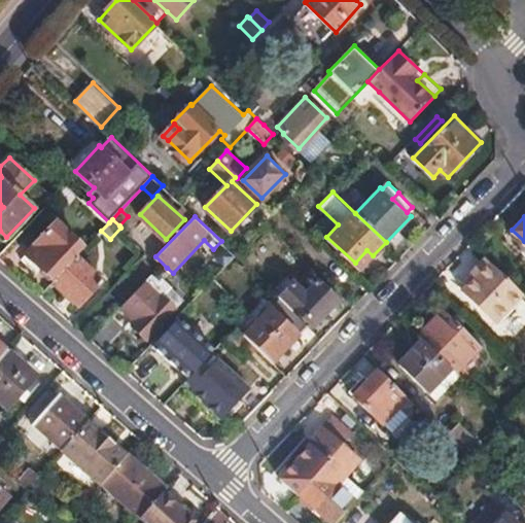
[(55,279),(77,255),(84,247),(59,222),(29,253),(55,279)]
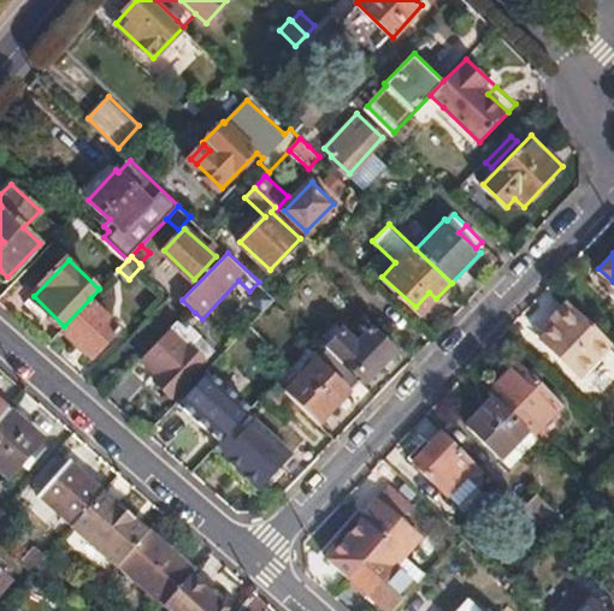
[(429,292),(415,307),(421,314),(436,298),(429,292)]
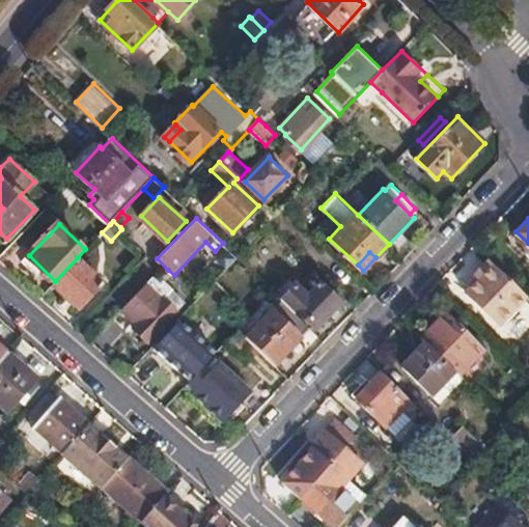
[(55,281),(54,282),(80,307),(104,282),(78,257),(55,281)]
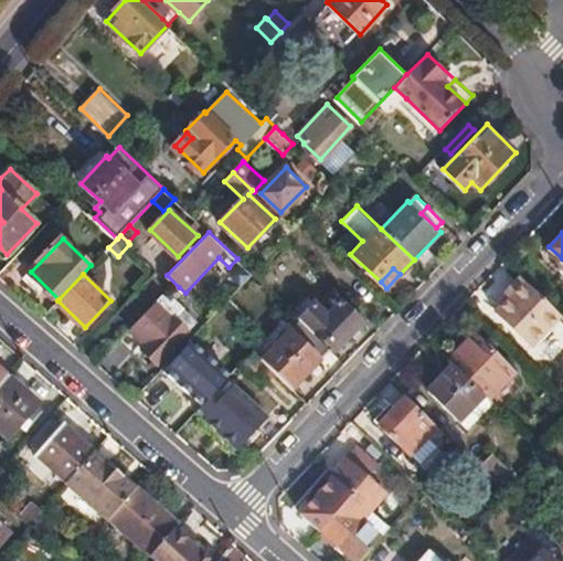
[(560,314),(520,276),(506,290),(511,296),(497,310),(532,343),(561,314),(560,314)]
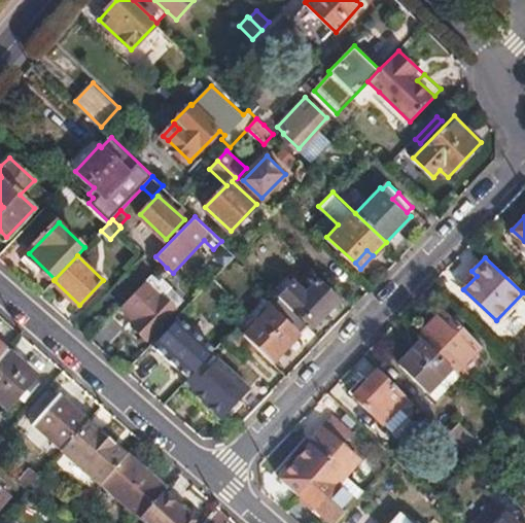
[(152,275),(123,305),(137,319),(133,323),(146,336),(173,308),(161,295),(170,286),(163,279),(160,281),(152,275)]
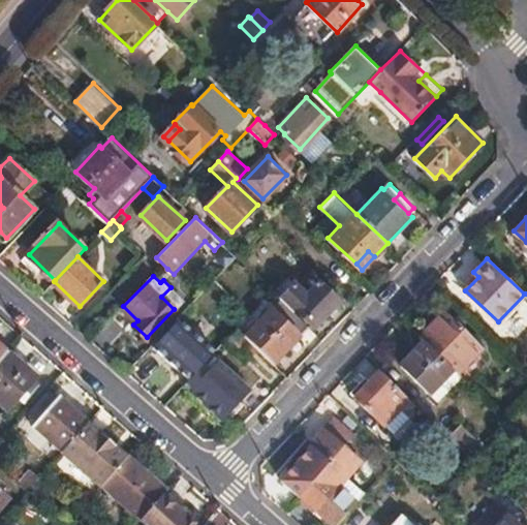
[(296,283),(282,297),(314,328),(340,301),(318,281),(306,294),(296,283)]
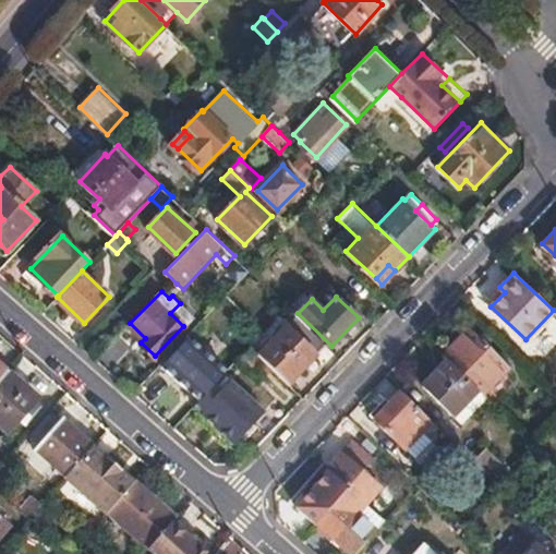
[(273,365),(288,380),(325,342),(295,314),(261,352),(273,365)]
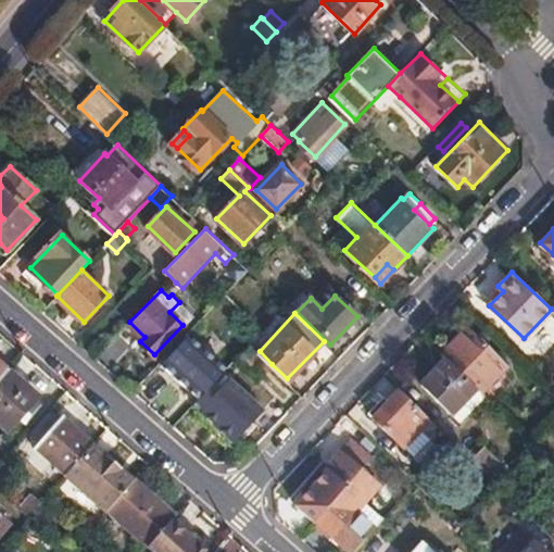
[(467,326),(440,354),(445,360),(476,388),(480,392),(507,365),(467,326)]
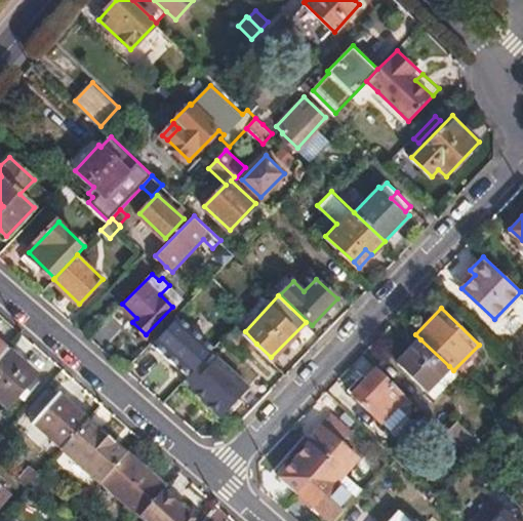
[(180,317),(156,344),(180,367),(190,358),(193,361),(209,345),(180,317)]
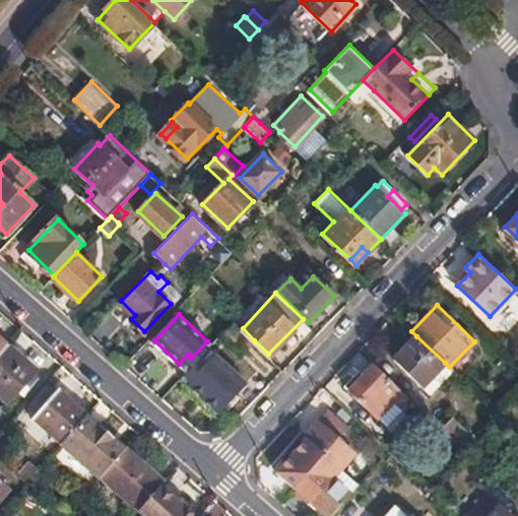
[(235,320),(222,333),(244,352),(254,340),(243,328),(235,320)]
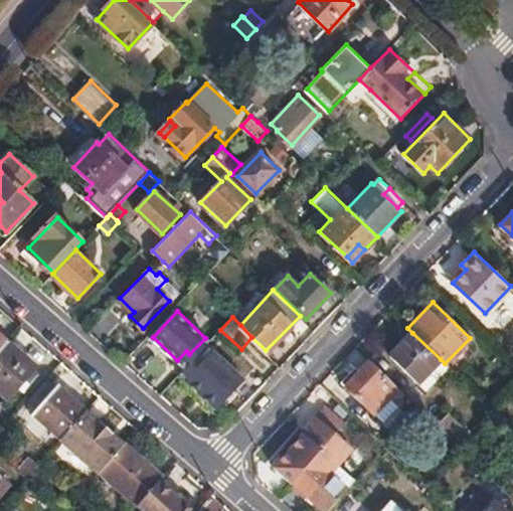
[(441,359),(412,333),(391,355),(418,381),(441,359)]
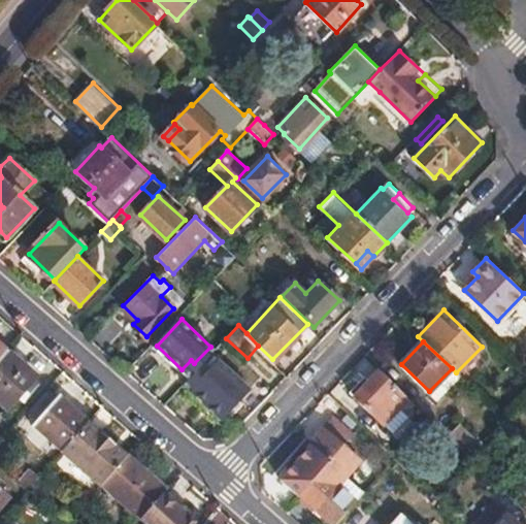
[(36,373),(7,349),(0,357),(0,396),(10,405),(36,373)]
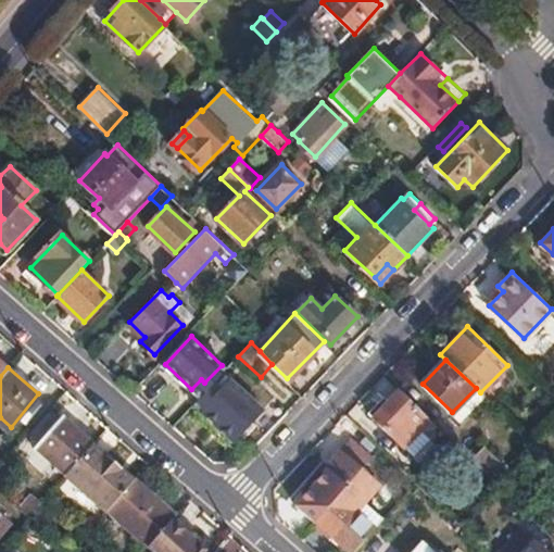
[(226,377),(204,399),(211,404),(205,410),(233,435),(260,406),(226,377)]
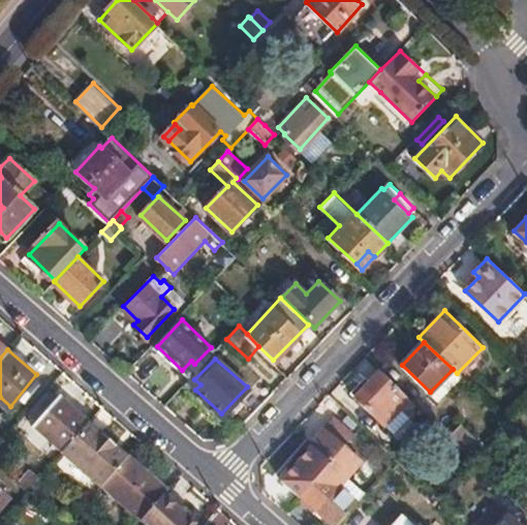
[(408,398),(380,371),(370,380),(366,376),(351,392),(384,424),(401,407),(408,398)]
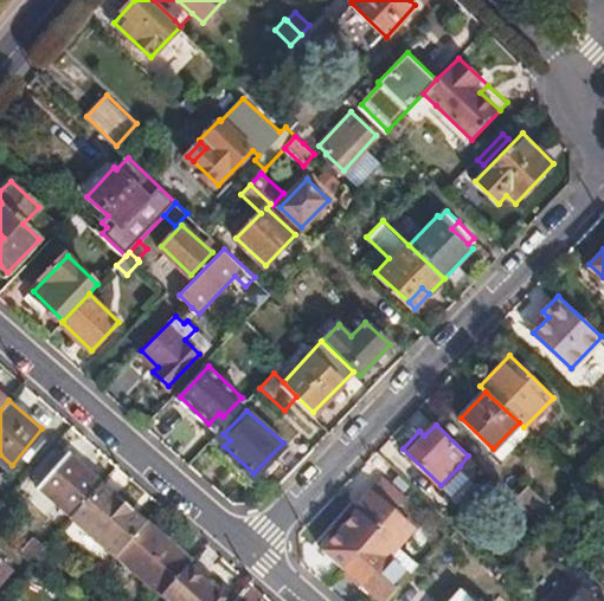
[(56,445),(31,473),(40,482),(65,452),(56,445)]
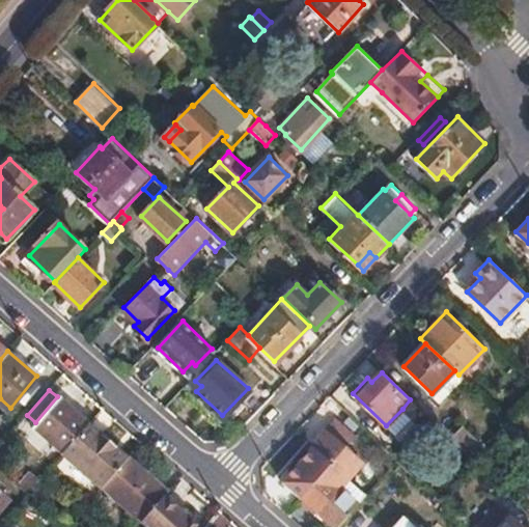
[(33,425),(61,451),(89,419),(60,394),(57,396),(35,422),(33,425)]
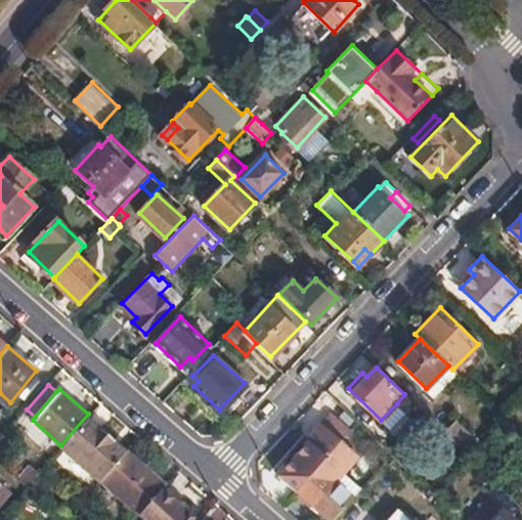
[(397,403),(381,420),(390,429),(406,412),(397,403)]
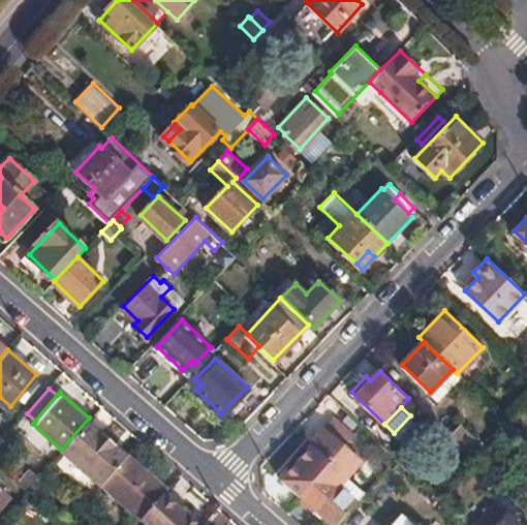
[(333,414),(321,428),(342,446),(353,433),(333,414)]
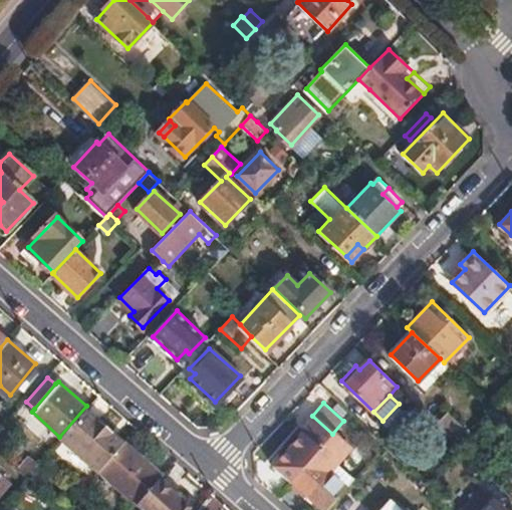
[(86,406),(59,437),(98,470),(125,440),(86,406)]
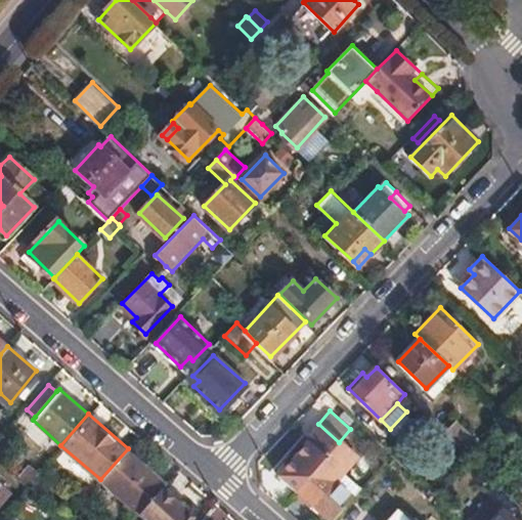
[(445,432),(468,453),(480,440),(458,420),(445,432)]
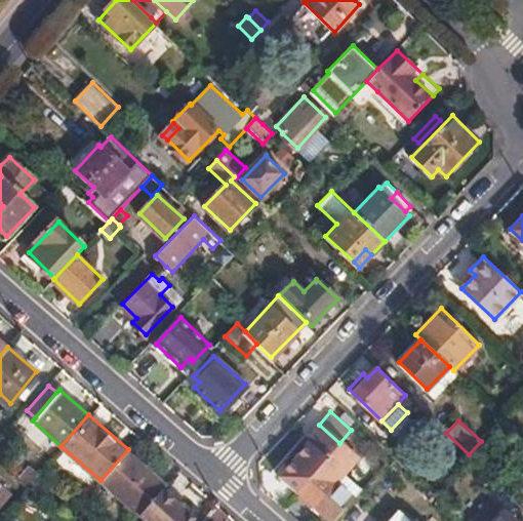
[(279,475),(298,491),(339,443),(319,425),(305,441),(307,443),(279,475)]
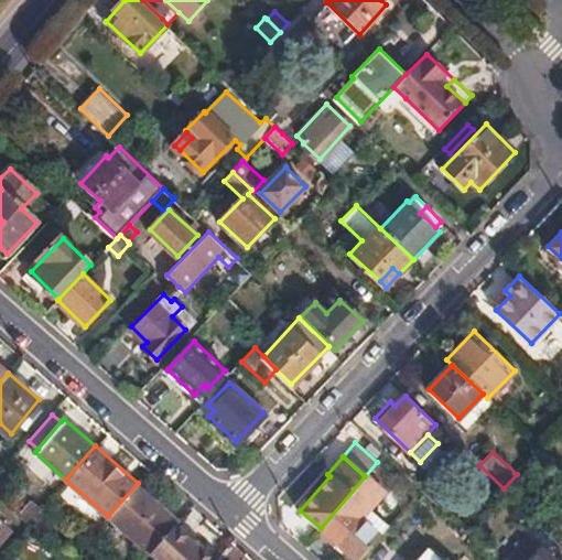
[(365,476),(321,528),(356,559),(358,559),(379,536),(360,518),(382,492),(365,476)]
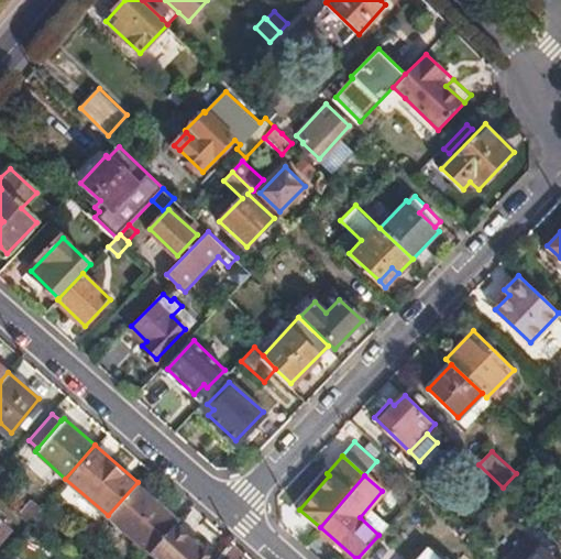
[(138,482),(108,515),(150,551),(175,523),(179,518),(138,482)]
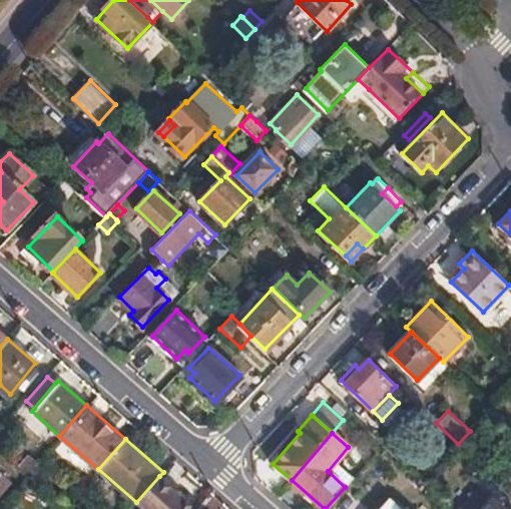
[(18,463),(28,472),(38,460),(28,451),(18,463)]
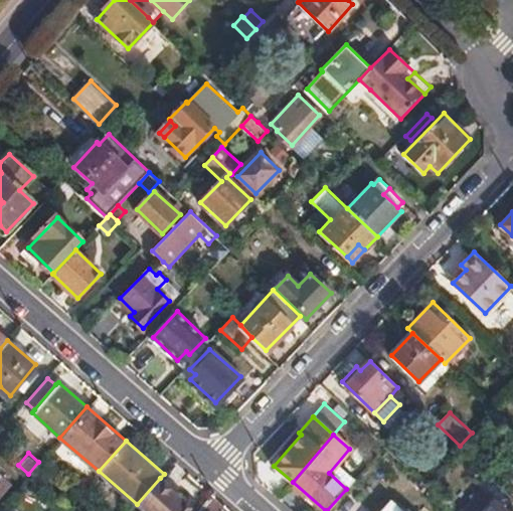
[(137,504),(144,510),(194,510),(195,510),(160,478),(137,504)]
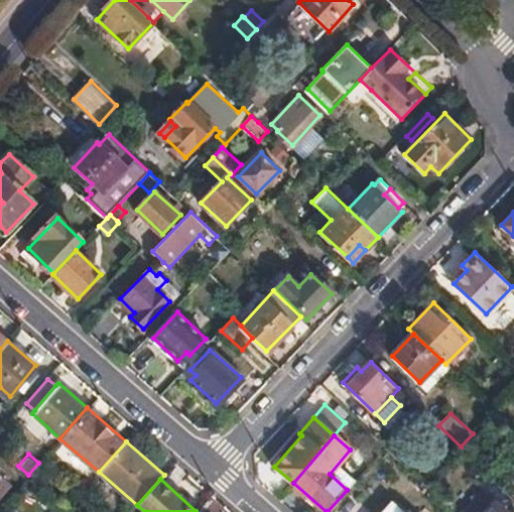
[(459,511),(482,511),(496,498),(484,486),(459,511)]
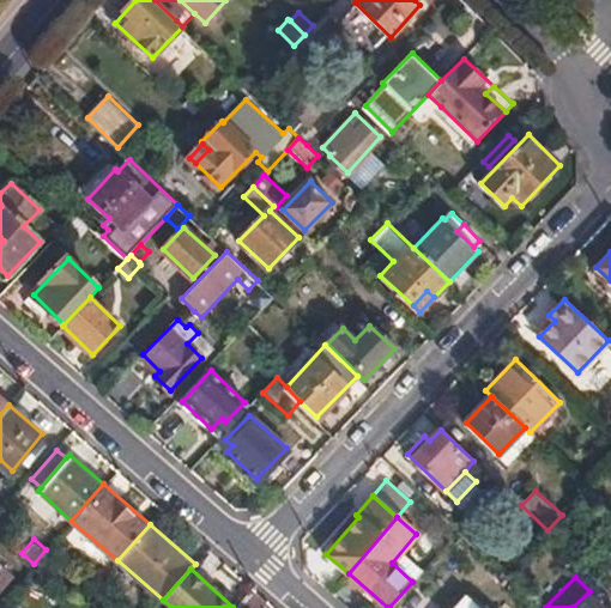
[(403,607),(443,607),(447,602),(416,585),(403,607)]
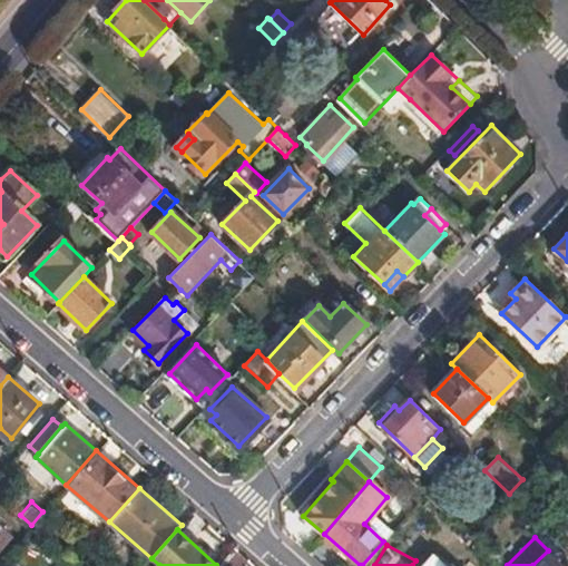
[(532,565),(565,565),(548,550),(532,565)]
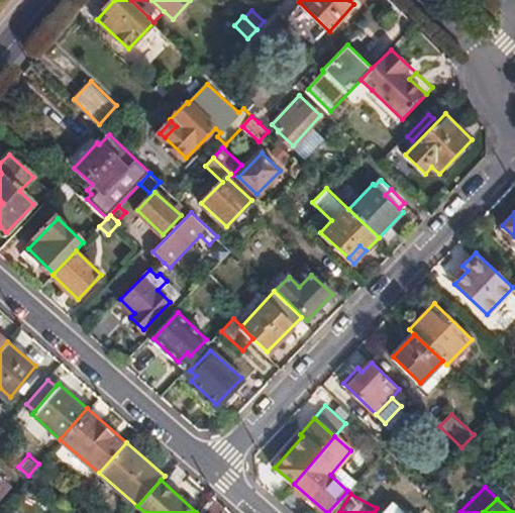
[(410,512),(409,512),(408,512),(403,512),(392,502),(382,512),(410,512)]
